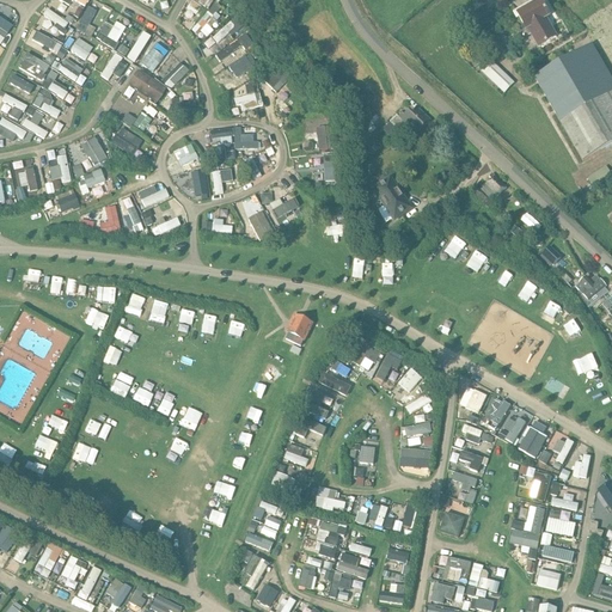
[(191,0),(188,10),(199,14),(202,6),(209,10),(213,0),(191,0)]
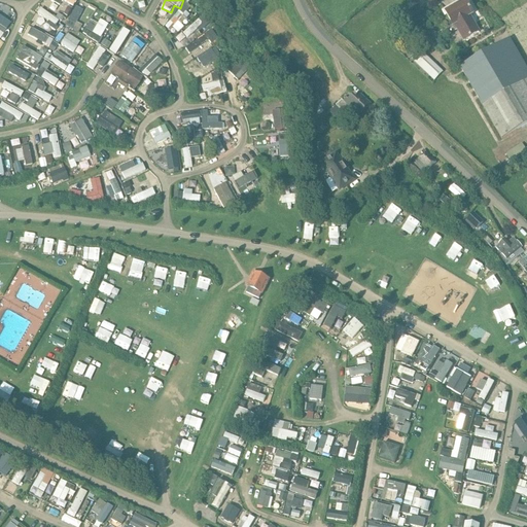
[(457,29),(464,40),(480,32),(470,15),(473,13),(466,1),(446,12),(456,30),(457,29)]
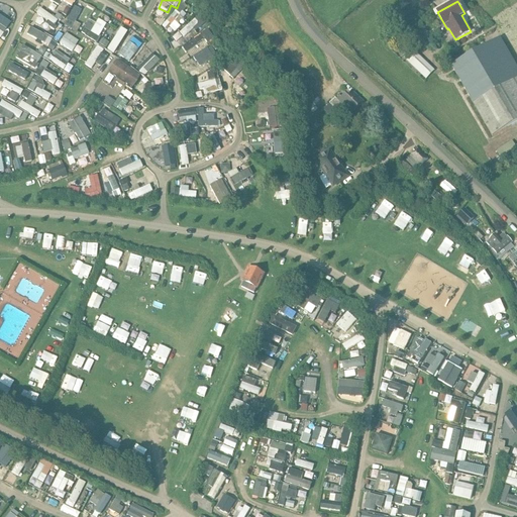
[(174,32),(189,8),(179,2),(165,26),(174,32)]
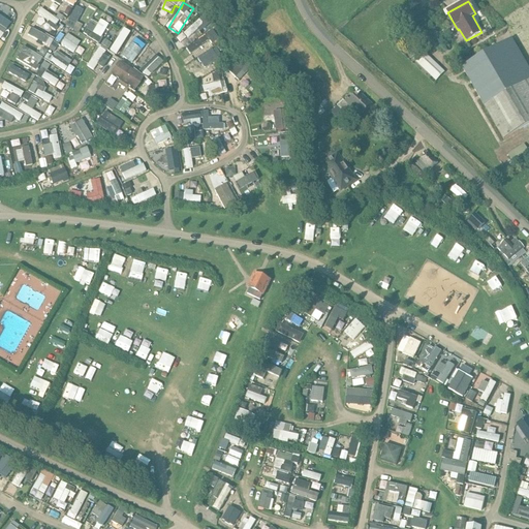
[(40,9),(38,14),(57,24),(60,19),(40,9)]
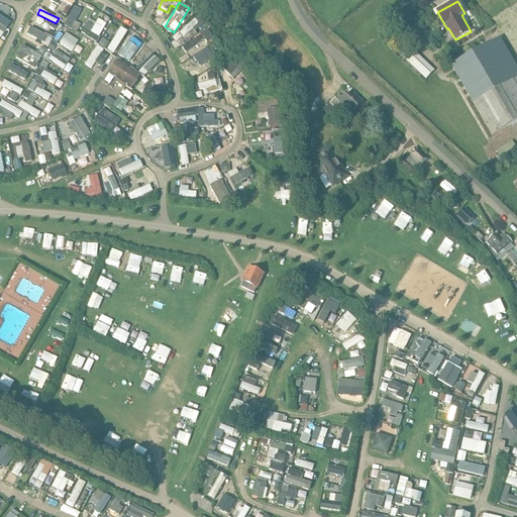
[(99,36),(107,24),(99,18),(95,24),(89,20),(84,26),(99,36)]
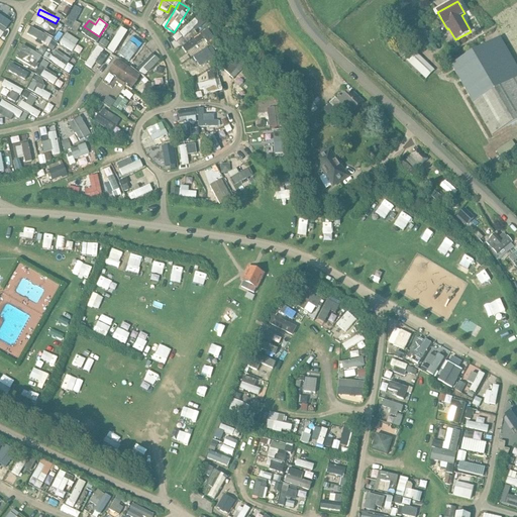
[(179,46),(198,29),(191,21),(172,38),(179,46)]
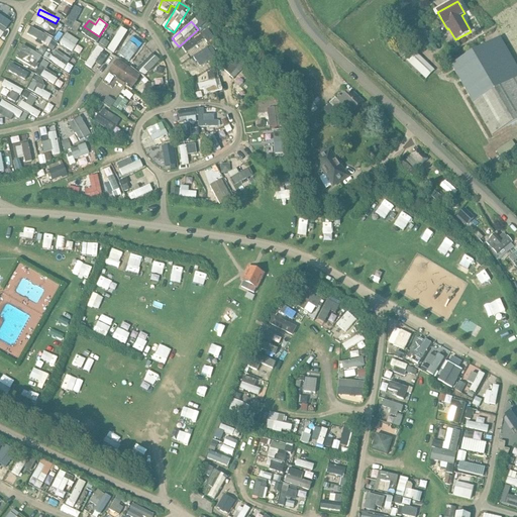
[(115,54),(129,29),(122,24),(107,48),(115,54)]
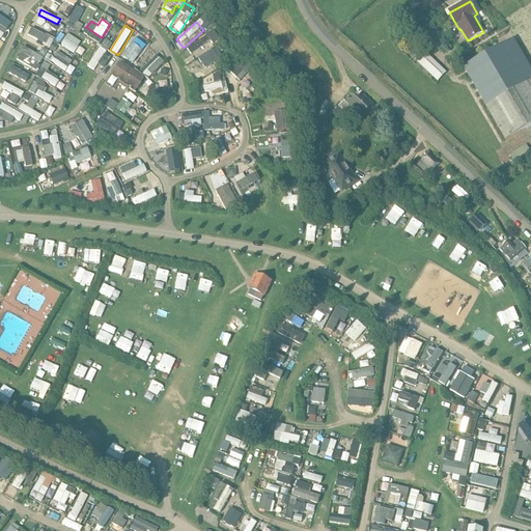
[(131,39),(137,44),(127,57),(135,63),(150,42),(137,31),(131,39)]
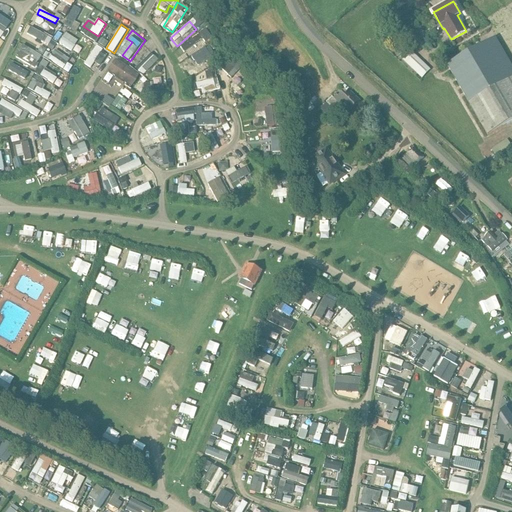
[(57,42),(62,34),(57,31),(52,39),(57,42)]
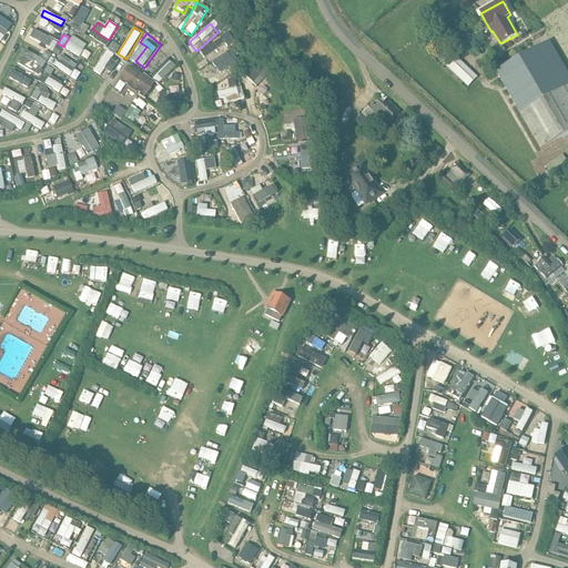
[(80,57),(88,44),(73,36),(66,48),(80,57)]
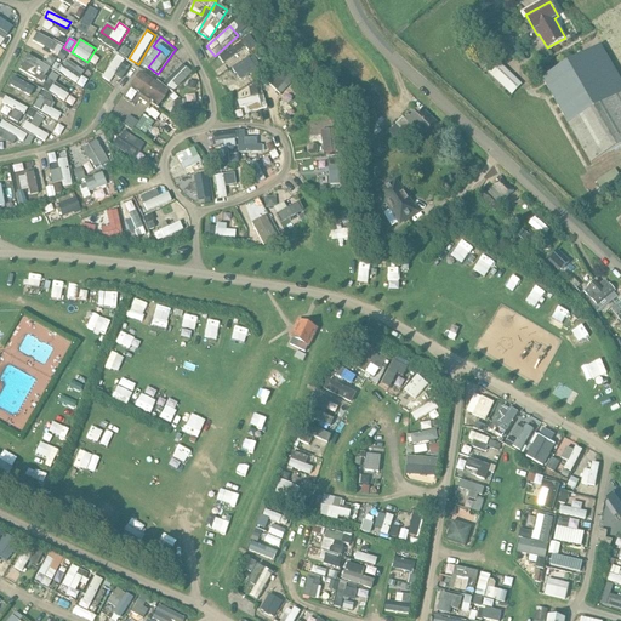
[(52,52),(57,56),(62,47),(57,45),(52,52)]
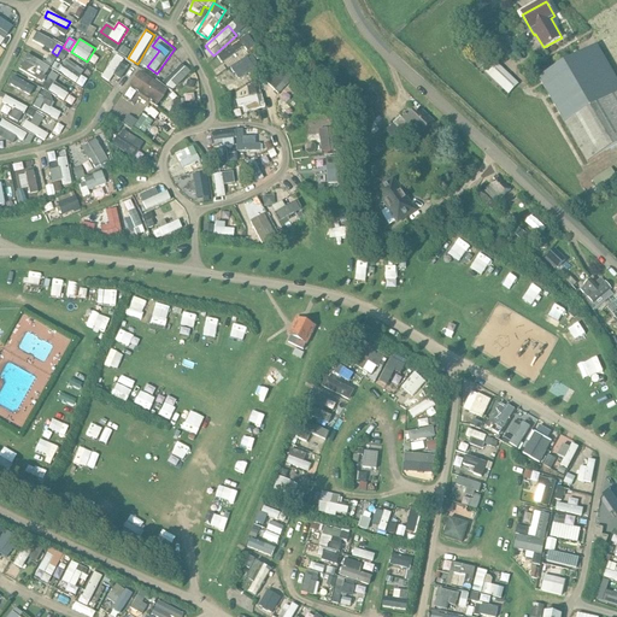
[(234,46),(217,57),(225,70),(234,64),(230,59),(239,54),(234,46)]
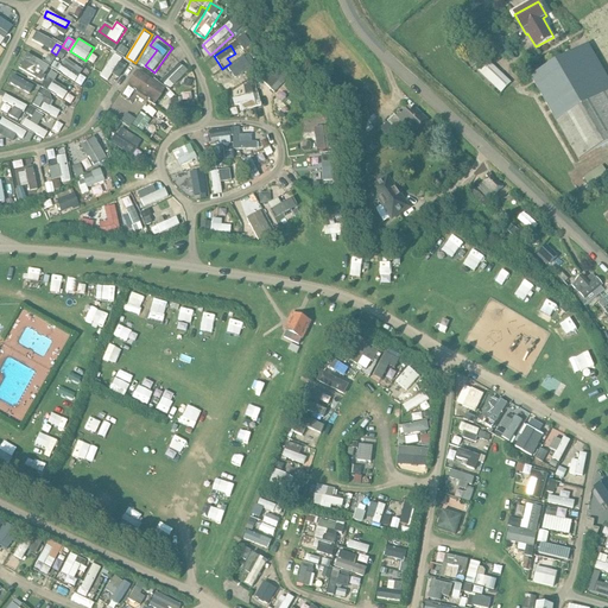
[(531,78),(580,162),(607,145),(607,84),(587,46),(531,78)]
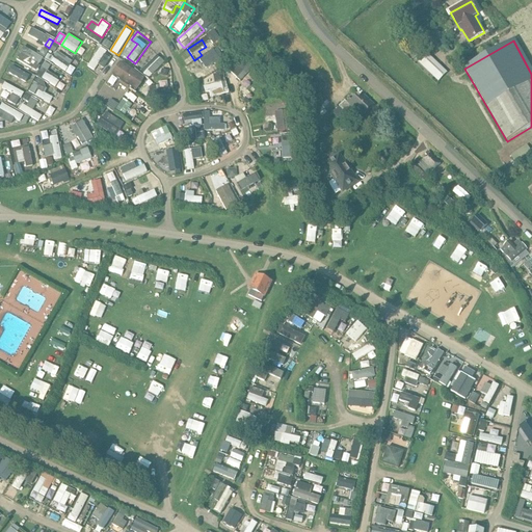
[(17,59),(37,70),(44,56),(22,47),(17,59)]
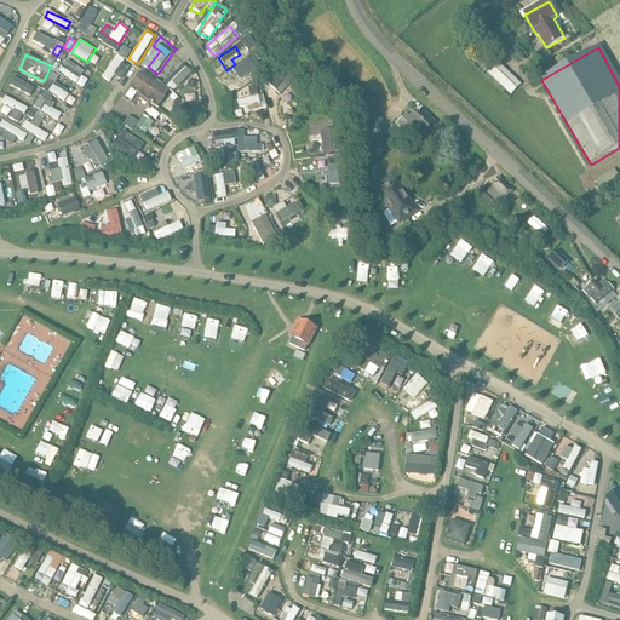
[(116,55),(102,79),(110,84),(125,59),(116,55)]
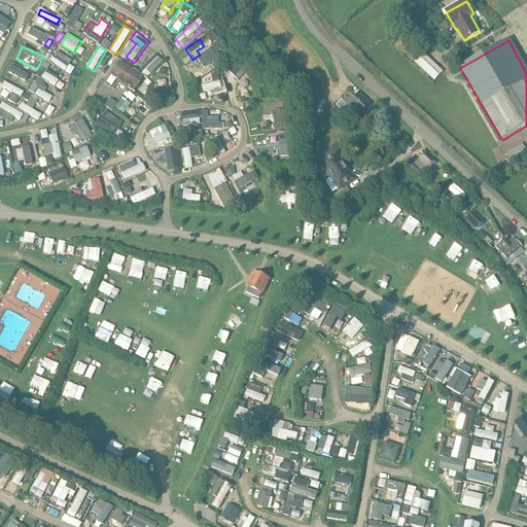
[(198,58),(204,67),(221,56),(215,46),(198,58)]
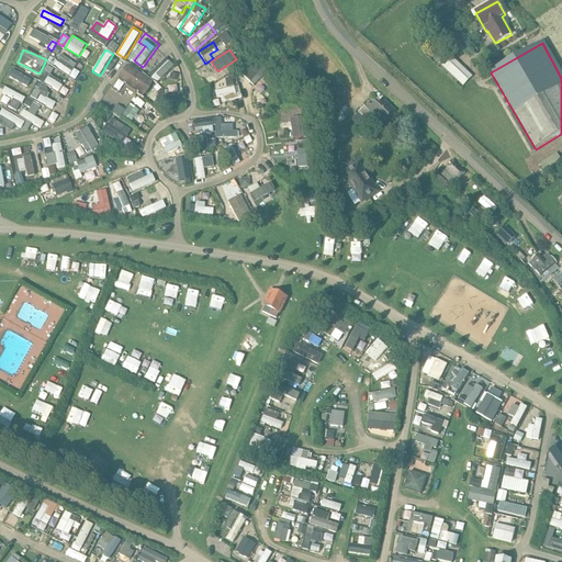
[(473,77),(447,52),(437,62),(463,87),(473,77)]
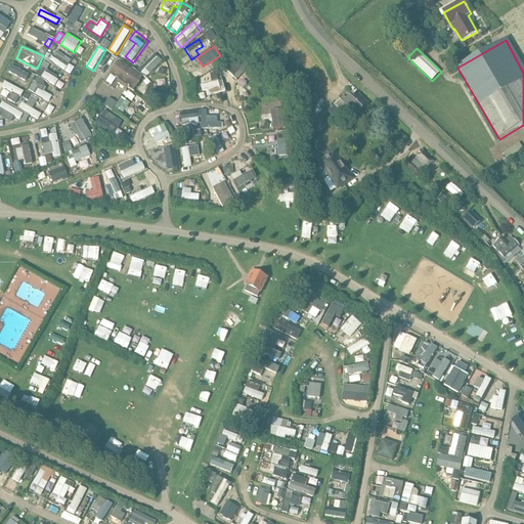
[(47,53),(44,58),(49,61),(52,56),(47,53)]
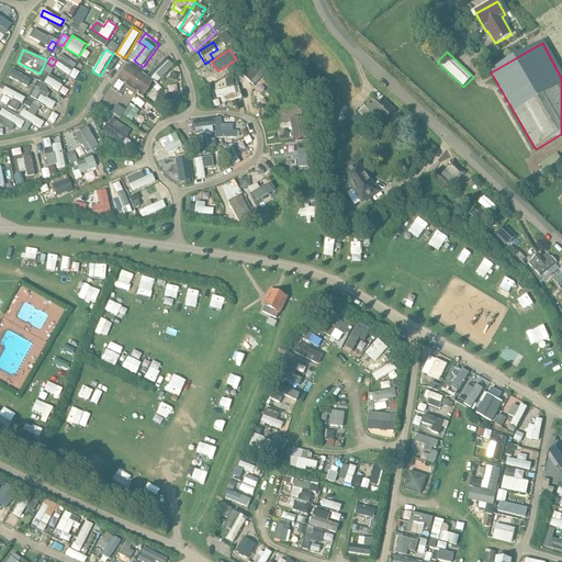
[(158,82),(173,66),(165,57),(148,75),(158,82)]
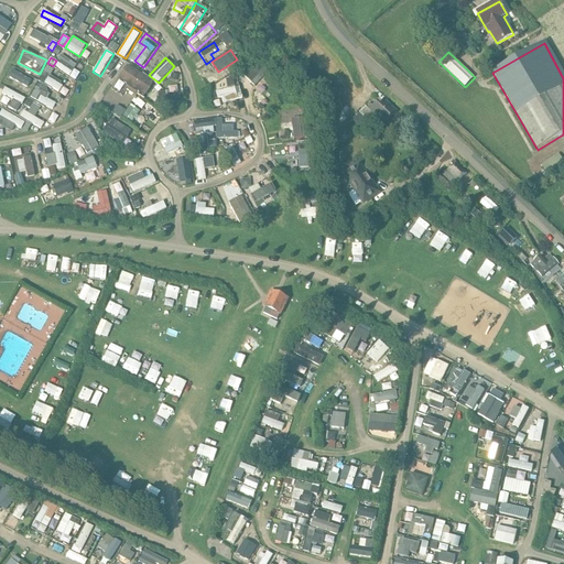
[(145,96),(155,83),(128,64),(119,77),(145,96)]
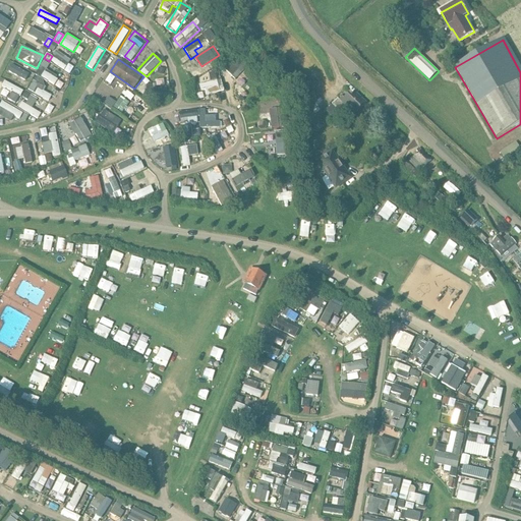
[(227,71),(236,78),(246,67),(236,59),(227,71)]
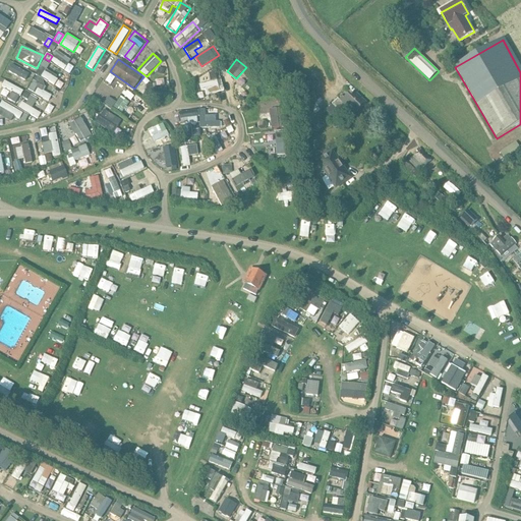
[(46,69),(49,64),(43,60),(40,65),(46,69)]
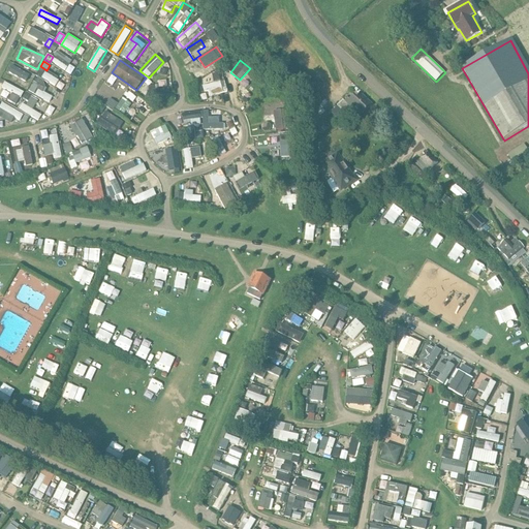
[(43,72),(41,80),(57,85),(59,79),(43,72)]
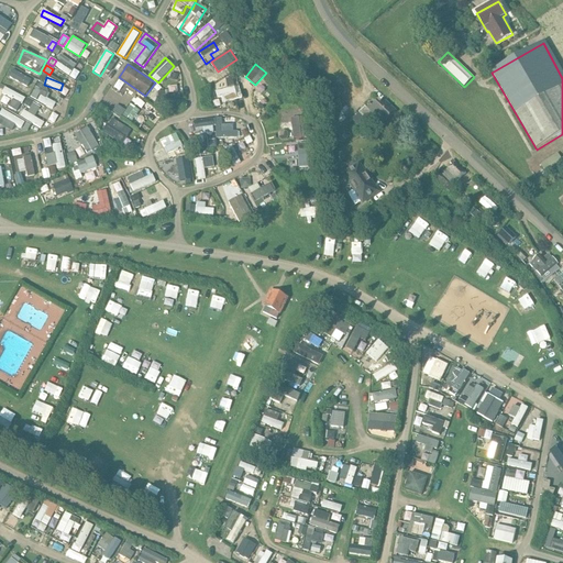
[(17,80),(14,86),(28,91),(30,86),(17,80)]
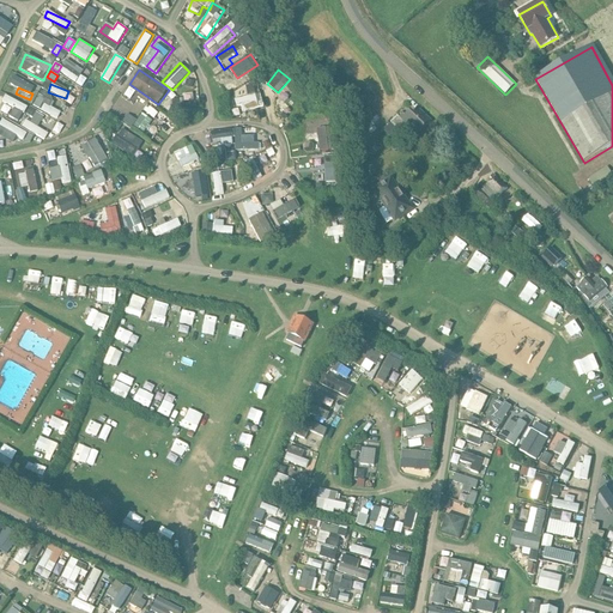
[(232,114),(263,108),(260,93),(235,98),(237,109),(232,110),(232,114)]
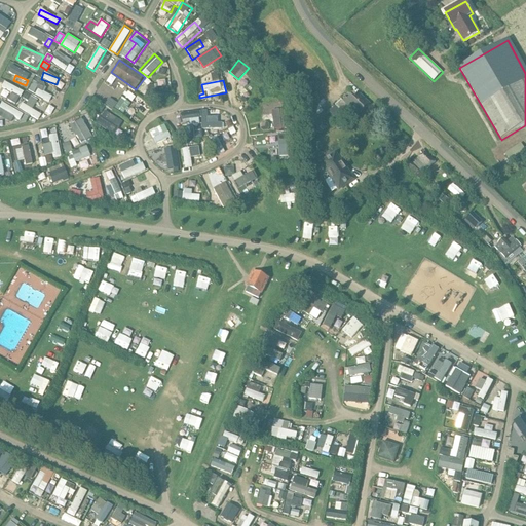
[(3,81),(0,87),(0,95),(4,97),(7,90),(22,97),(24,90),(3,81)]
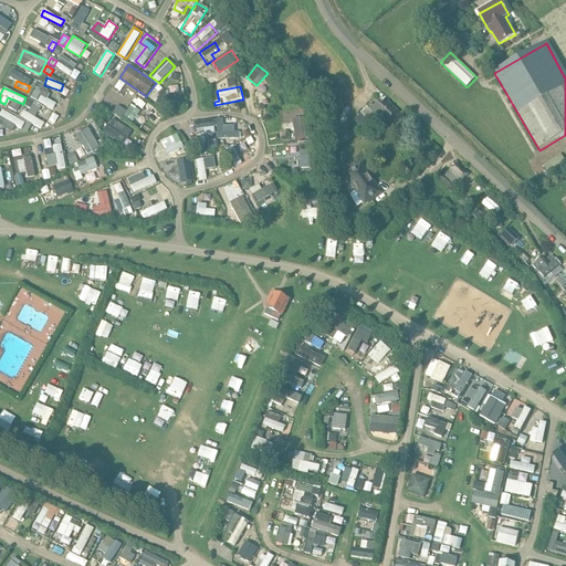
[(53,109),(58,102),(37,90),(32,97),(53,109)]
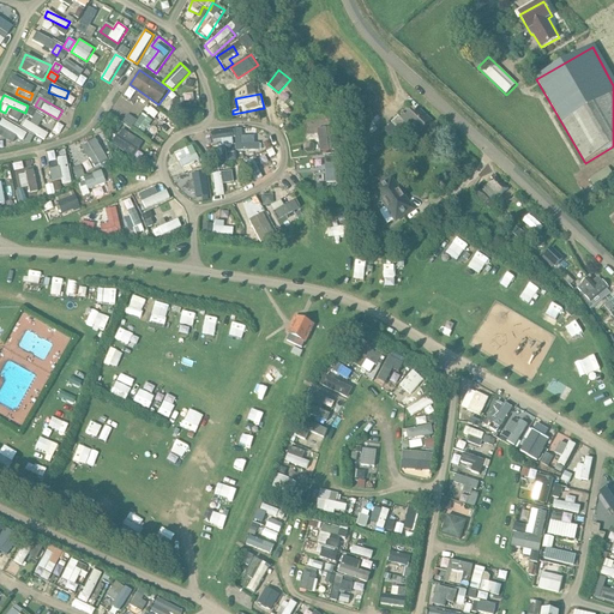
[(143,112),(155,119),(160,112),(148,104),(143,112)]
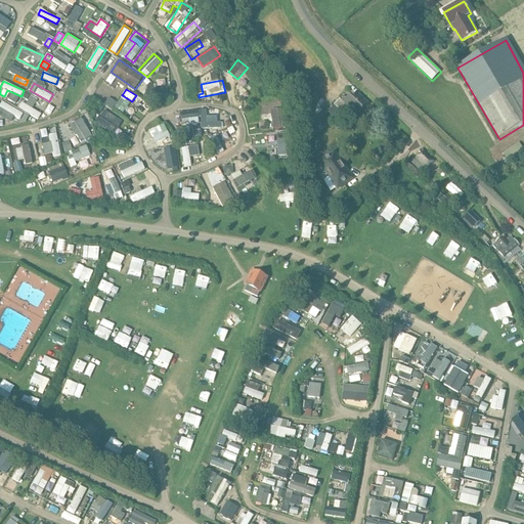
[(335,104),(346,116),(351,110),(358,116),(368,104),(359,94),(355,98),(350,93),(342,101),(340,99),(335,104)]
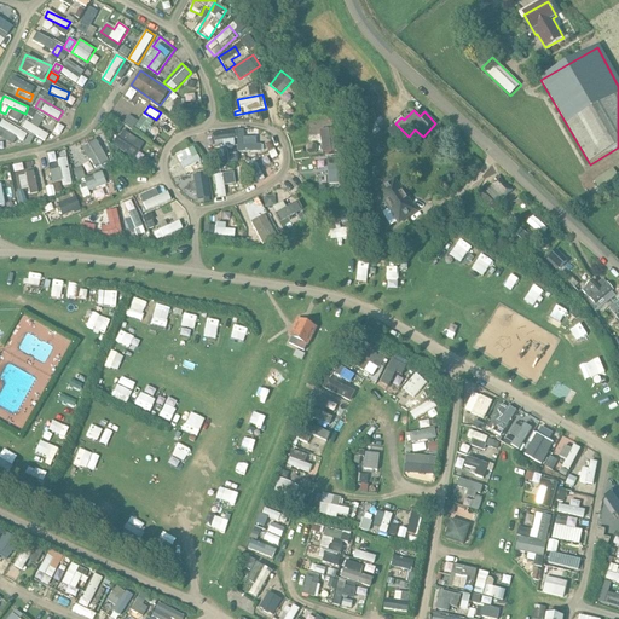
[(32,123),(25,121),(22,128),(46,140),(50,134),(39,128),(45,117),(38,113),(32,123)]
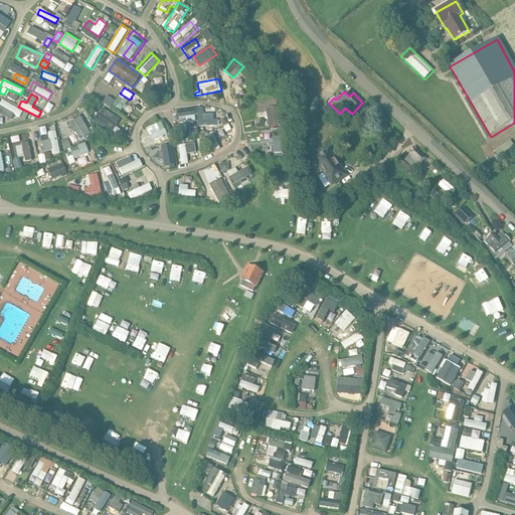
[(103,104),(112,107),(114,99),(106,96),(103,104)]
